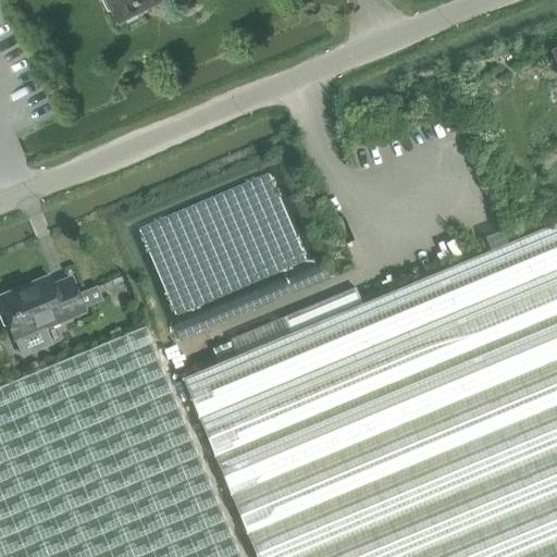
[(106,0),(119,23),(163,0),(106,0)]
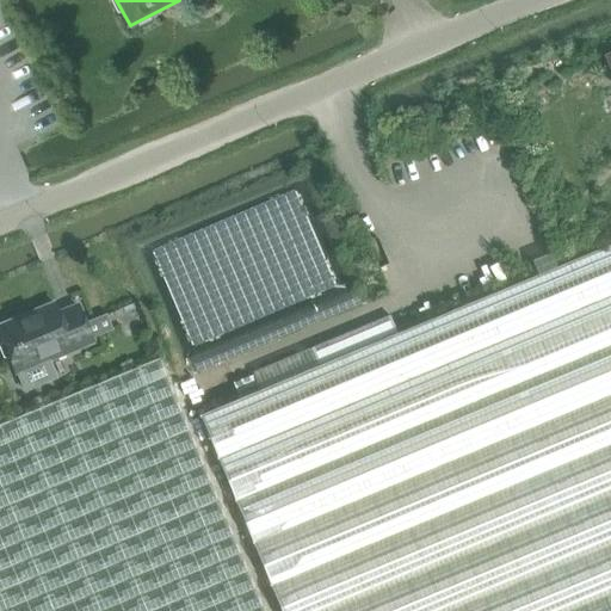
[(319,366),(199,417),(279,610),(610,610),(610,245),(397,334),(319,366)]
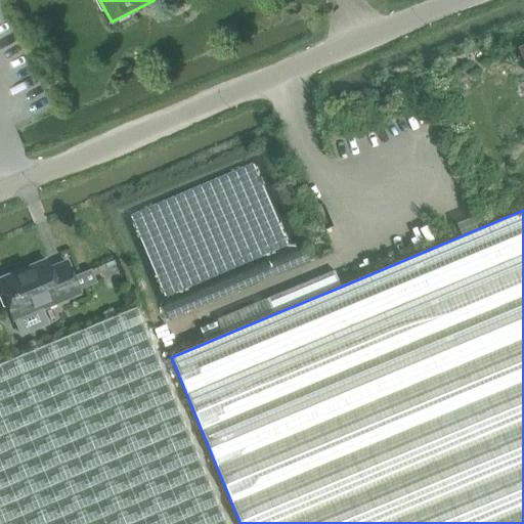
[(46,261),(0,279),(0,287),(3,294),(0,295),(0,301),(2,307),(5,308),(8,307),(13,319),(19,335),(47,323),(41,310),(79,294),(67,262),(52,268),(50,269),(46,261)]
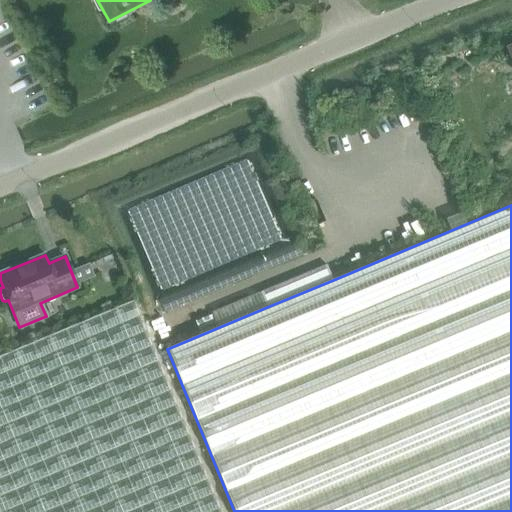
[(267,307),(333,280),(327,266),(261,293),(267,307)]
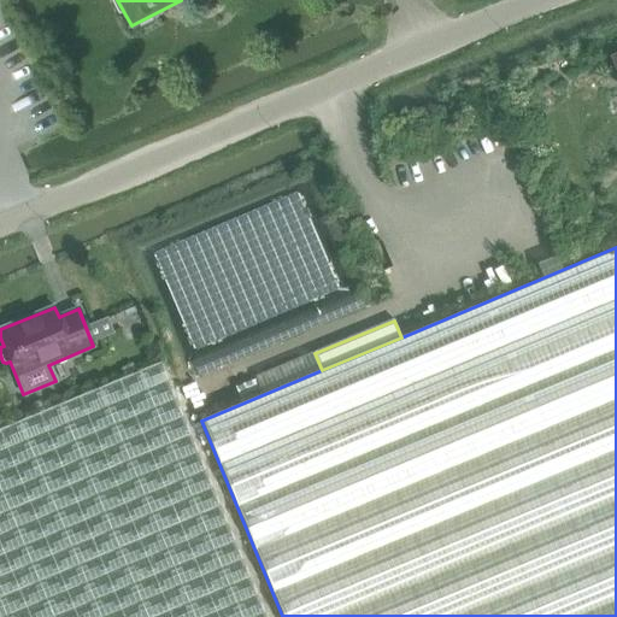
[(0,616),(265,616),(159,363),(0,428),(0,616)]
